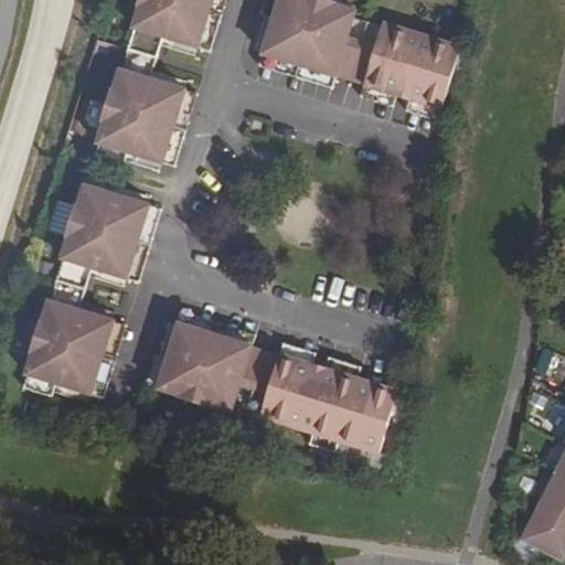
[(139,0),(137,6),(140,7),(134,29),(135,29),(173,41),(200,49),(213,0),(139,0)]
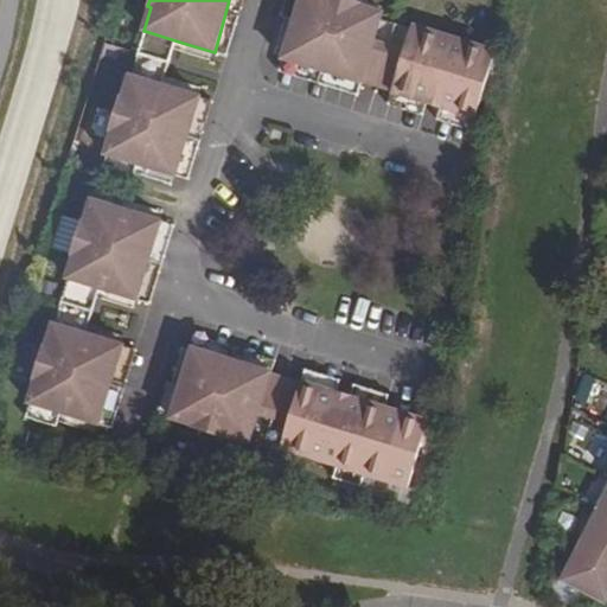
[(229,0),(215,52),(227,56),(243,0),(229,0)]
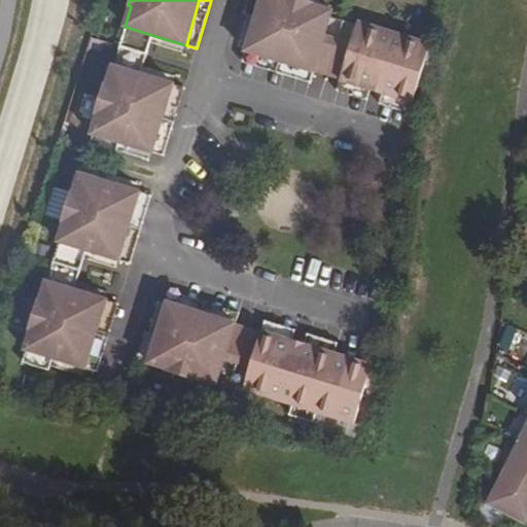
[(246,19),(243,28),(251,30),(260,0),(247,0),(242,16),(246,19)]
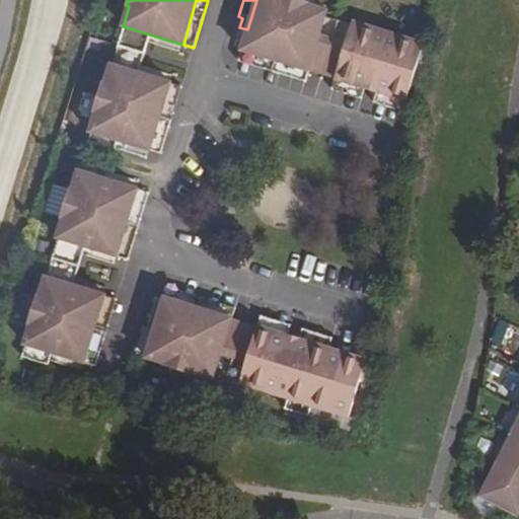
[(256,0),(247,29),(241,51),(309,71),(325,16),(326,14),(307,8),(307,6),(289,0),(256,0)]
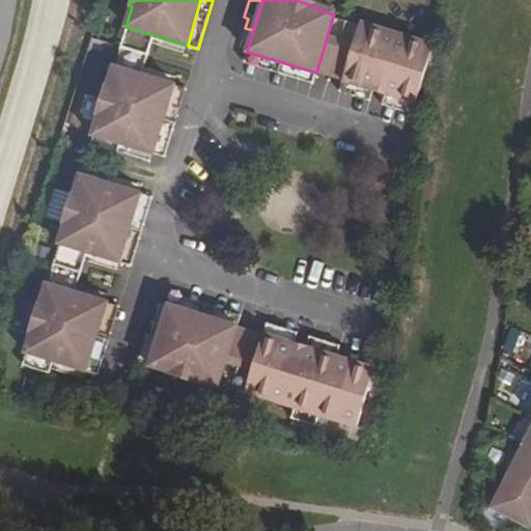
[(345,21),(333,17),(316,73),(329,76),(345,21)]
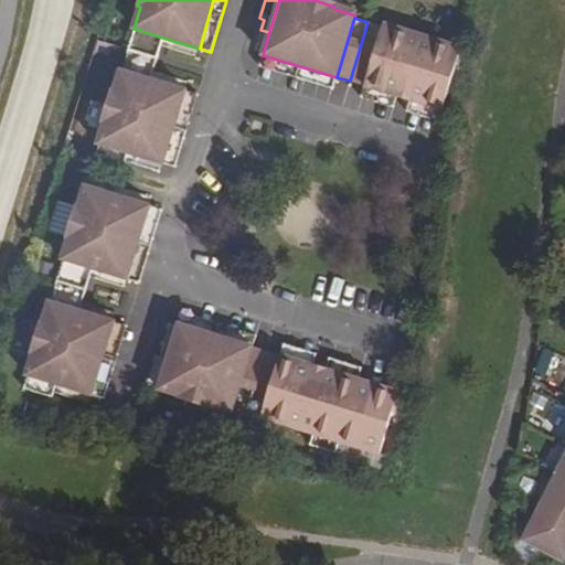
[(364,85),(364,86),(396,96),(407,63),(420,67),(409,100),(443,110),(451,80),(461,49),(383,24),(383,27),(368,22),(350,81),(364,85)]
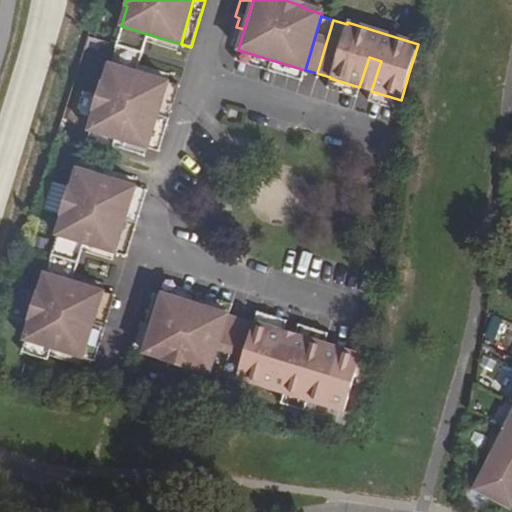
[(122,26),(116,45),(142,53),(146,42),(155,44),(157,37),(122,26)]
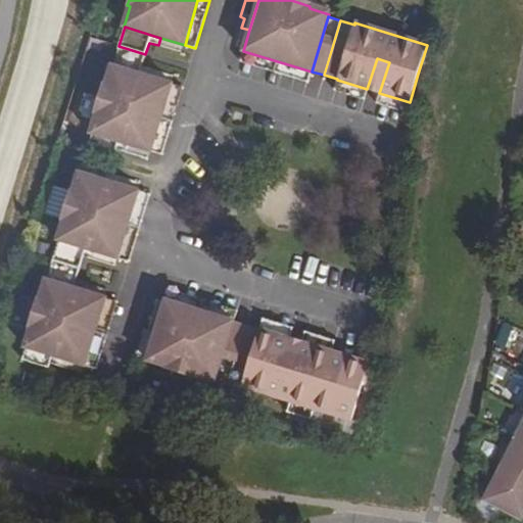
[(432,47),(427,45),(418,74),(428,77),(432,47)]
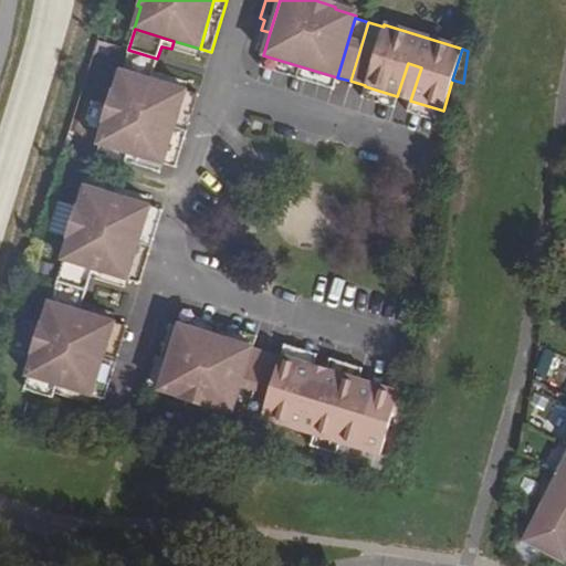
[(157,59),(128,50),(122,71),(160,83),(164,75),(153,72),(157,59)]
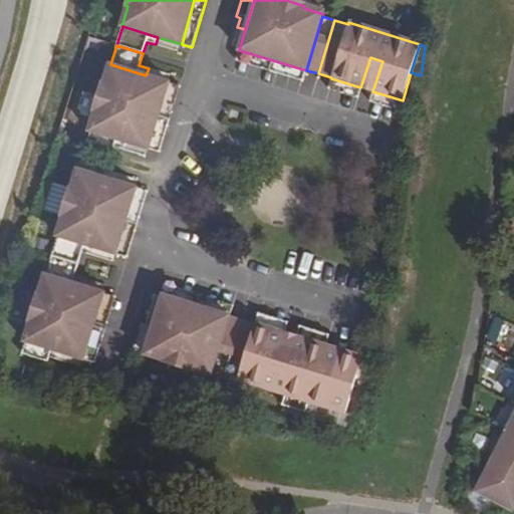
[(239,50),(236,60),(302,81),(306,70),(239,50)]
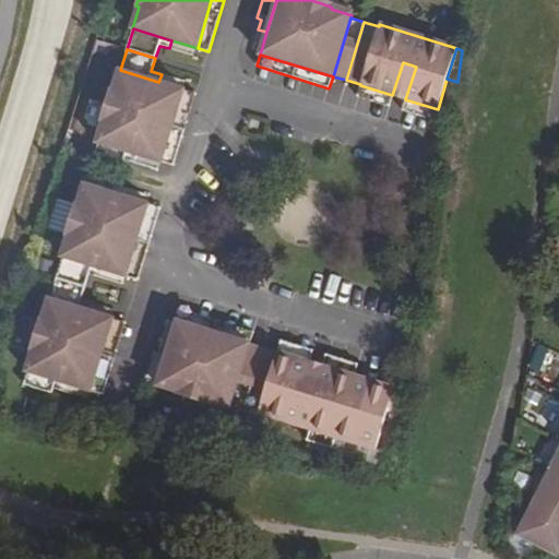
[(403,62),(392,95),(405,99),(416,67),(403,62)]
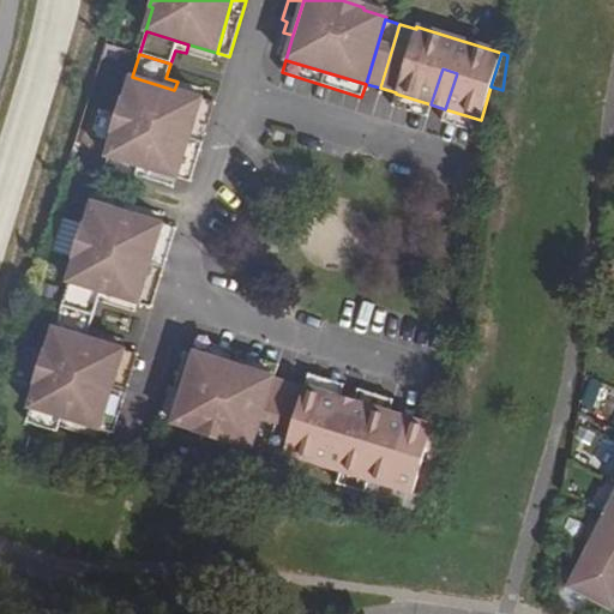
[(114,133),(107,157),(108,157),(150,169),(178,179),(203,98),(174,90),(132,77),(131,77),(124,101),(121,100),(110,132),(114,133)]
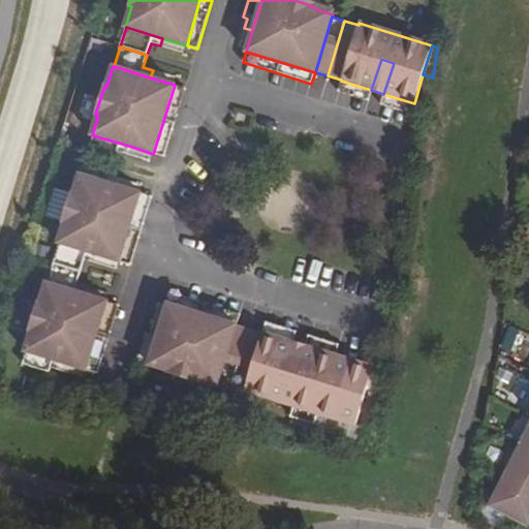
[(341,81),(337,92),(368,101),(371,90),(341,81)]
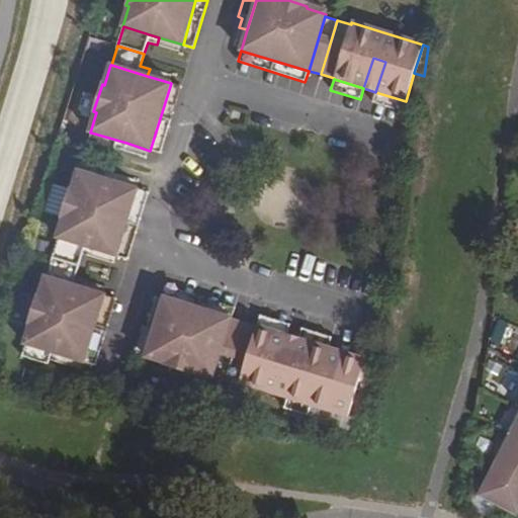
[(181,87),(171,83),(150,151),(161,154),(181,87)]
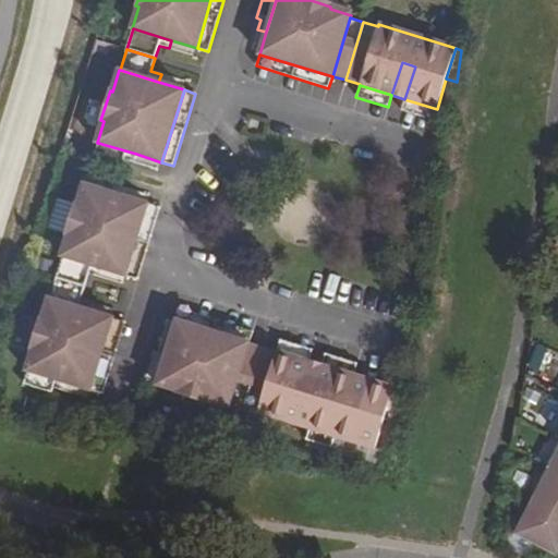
[(404,99),(401,110),(433,120),(437,109),(404,99)]
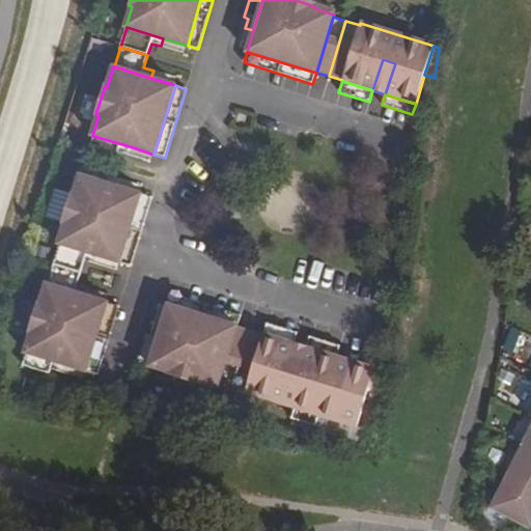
[(93,136),(89,147),(116,157),(118,151),(127,155),(130,146),(93,136)]
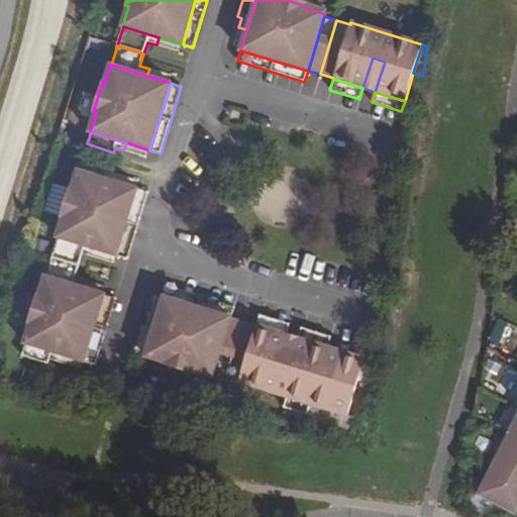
[(109,167),(82,159),(79,172),(114,182),(116,175),(107,172),(109,167)]
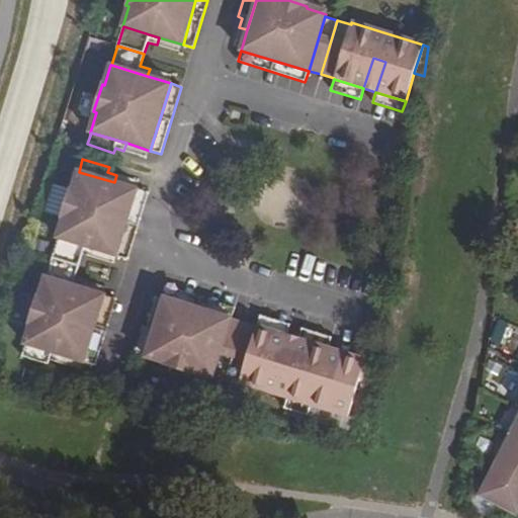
[(139,189),(114,182),(79,172),(78,171),(72,190),(69,190),(61,219),(63,219),(57,239),(58,239),(93,249),(117,257),(139,189)]
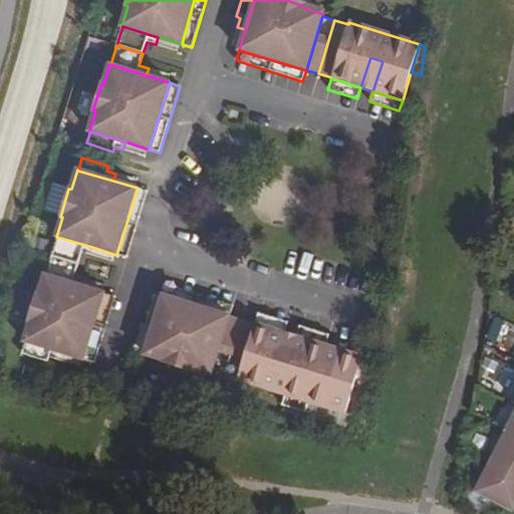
[(148,192),(138,188),(116,255),(126,258),(148,192)]
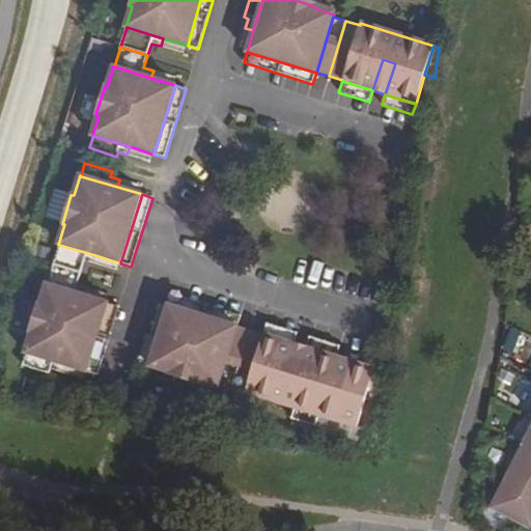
[(59,245),(53,264),(81,273),(84,260),(93,263),(95,255),(59,245)]
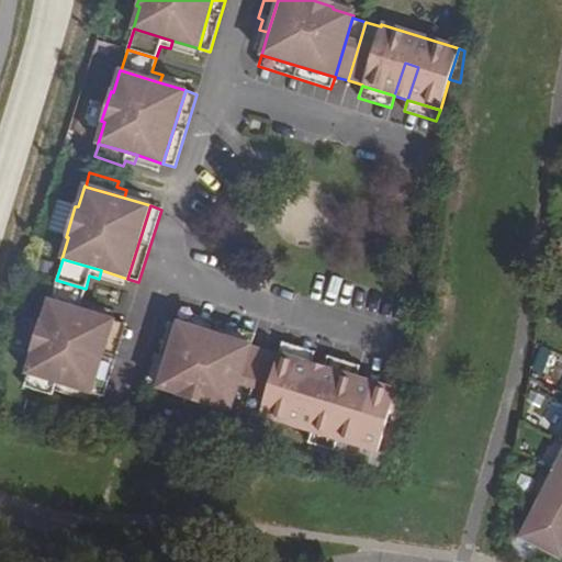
[(86,289),(56,280),(49,301),(89,313),(91,304),(81,301),(86,289)]
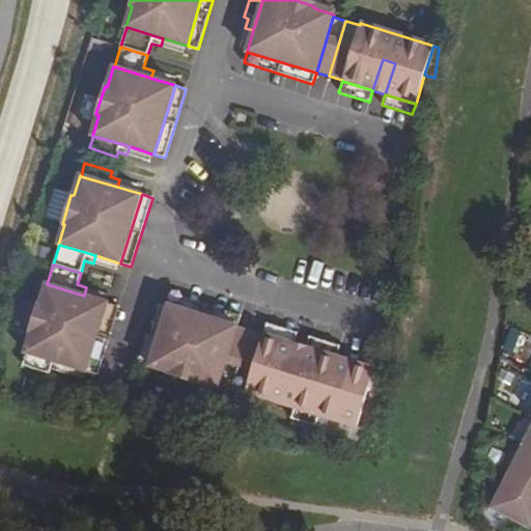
[(108,302),(84,296),(47,284),(46,283),(39,304),(37,304),(29,332),(31,333),(25,353),(26,353),(62,364),(87,372),(108,302)]
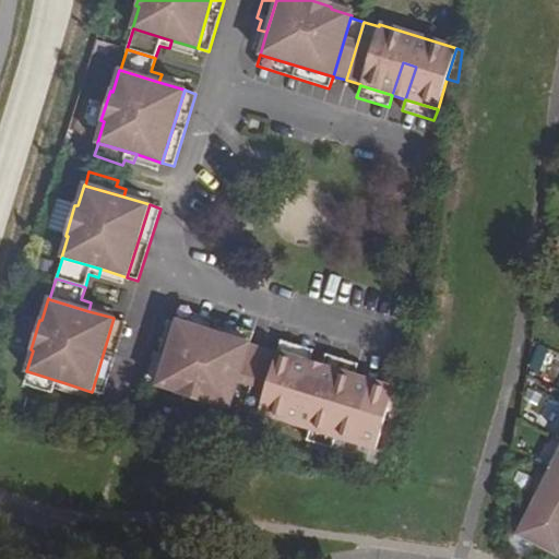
[(180,309),(177,320),(249,343),(252,331),(180,309)]
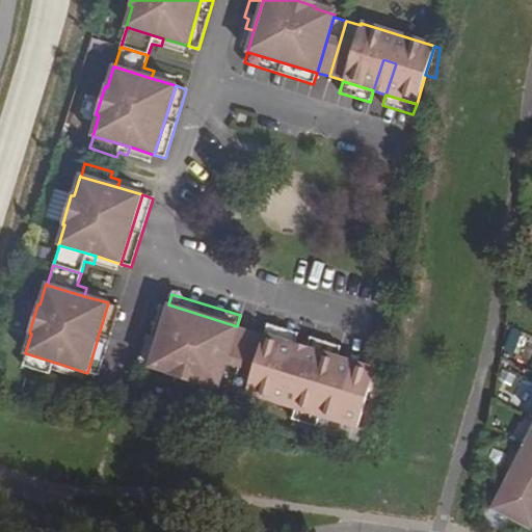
[(120,307),(108,302),(87,373),(98,375),(120,307)]
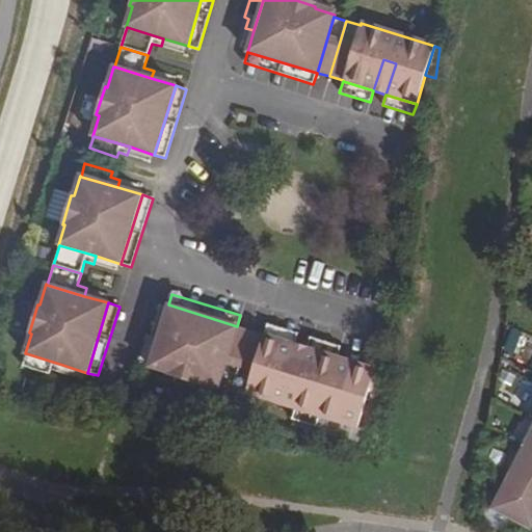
[(168,304),(161,329),(150,366),(149,367),(169,373),(168,376),(197,384),(198,382),(218,389),(220,382),(237,327),(237,326),(168,304)]
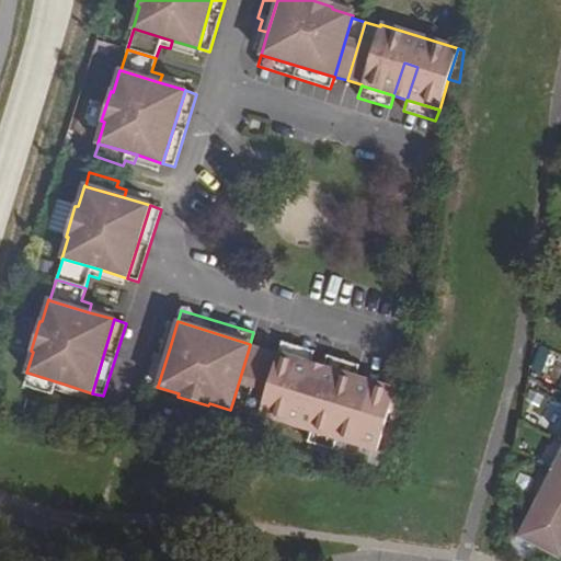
[(313,351),(282,342),(278,353),(310,363),(313,351)]
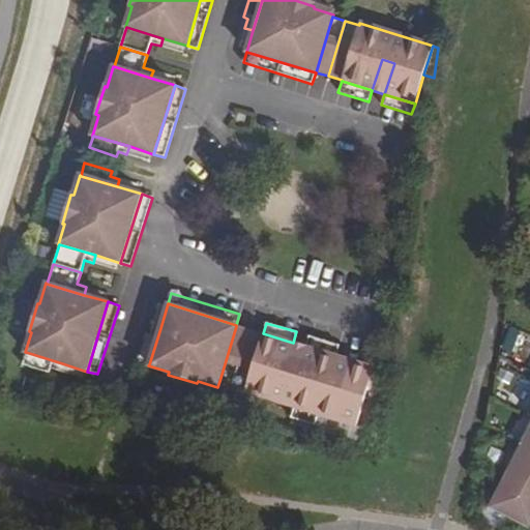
[(145,334),(137,361),(149,364),(160,328),(152,325),(149,335),(145,334)]
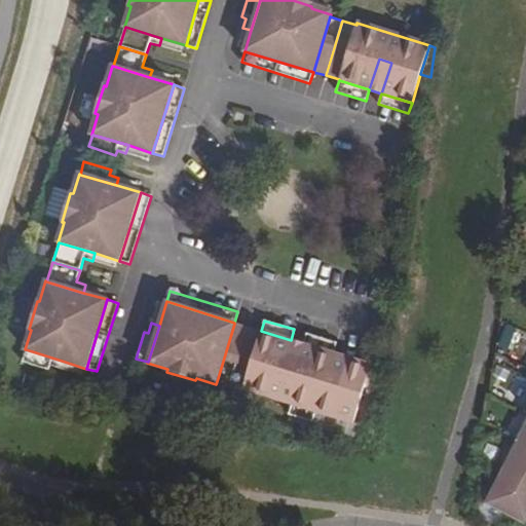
[(247,328),(234,324),(218,378),(230,382),(247,328)]
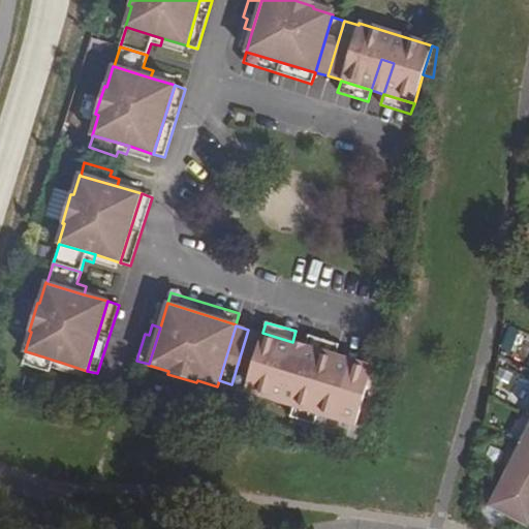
[(248,330),(231,384),(245,389),(244,391),(292,406),(317,413),(355,426),(364,398),(373,368),(373,367),(336,355),(305,345),(296,377),(283,374),(292,342),(262,333),(262,334),(248,330)]
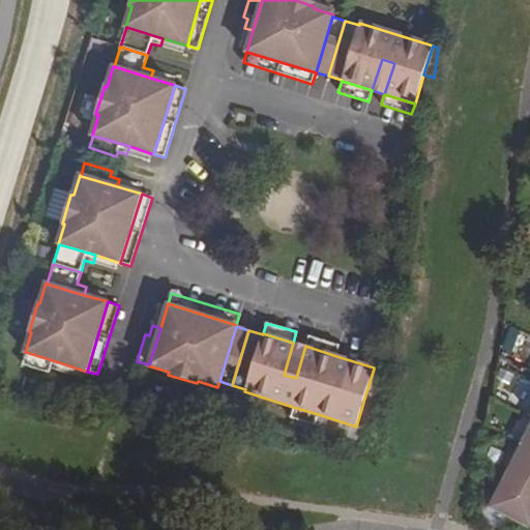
[(340,345),(308,335),(305,346),(336,356),(340,345)]
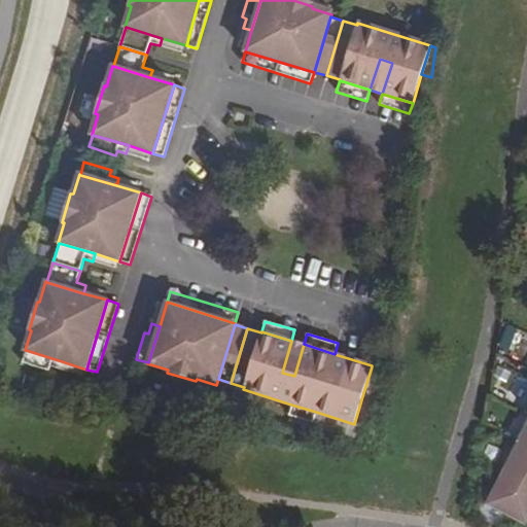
[(304,344),(291,341),(282,373),(294,376),(304,344)]
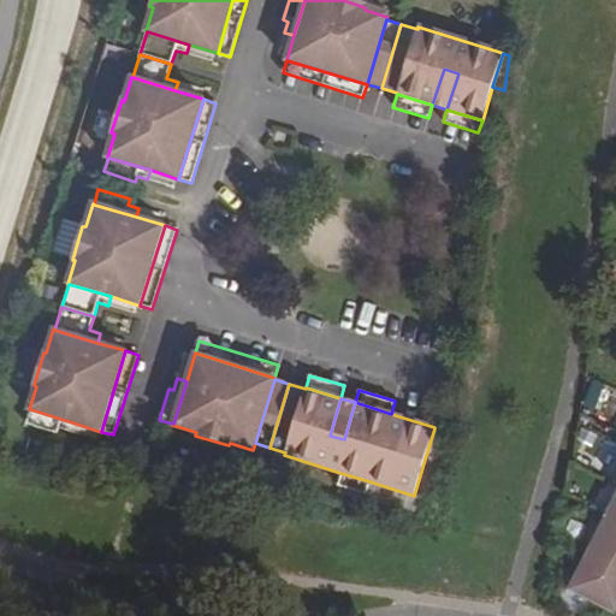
[(72,422),(30,409),(25,425),(58,434),(59,428),(70,432),(72,422)]
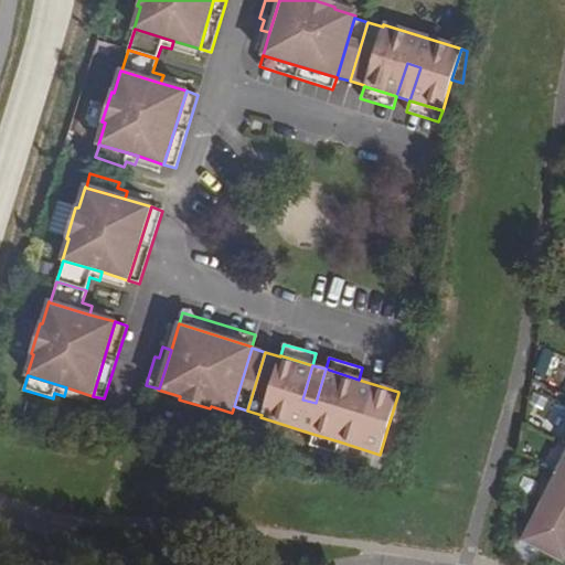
[(398,393),(388,425),(402,428),(407,395),(398,393)]
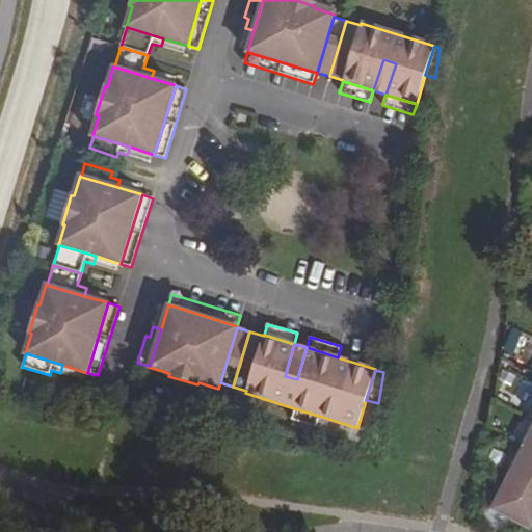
[(531,383),(521,380),(515,398),(531,402),(531,383)]
